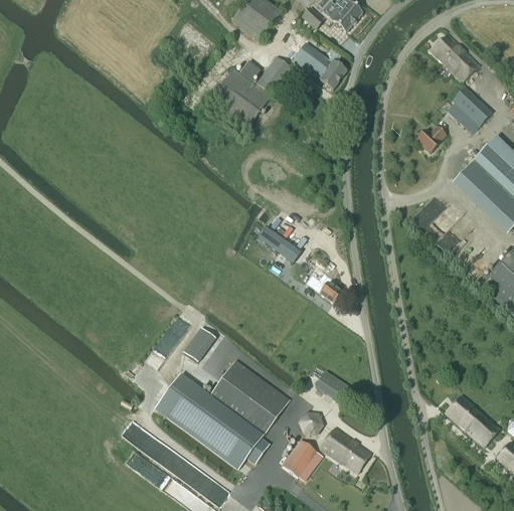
[(261,38),(283,10),(269,0),(247,0),(234,17),(261,38)]
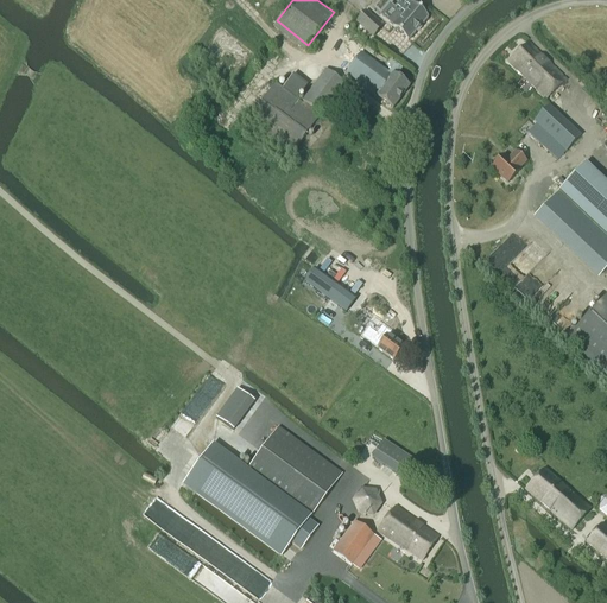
[(398,8),(390,18),(394,21),(393,23),(409,36),(416,27),(422,21),(421,21),(429,13),(413,0),(403,13),(398,8)]
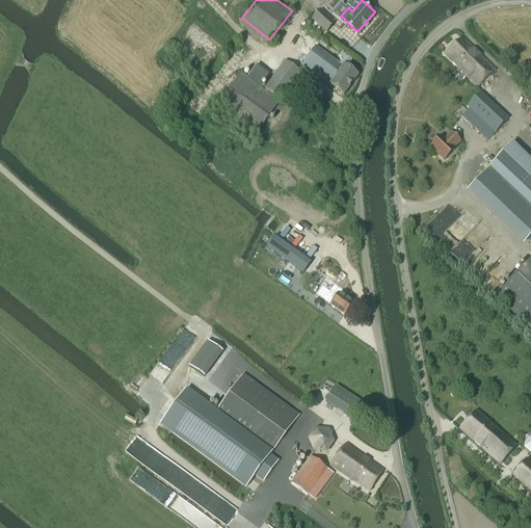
[(320,7),(313,16),(327,28),(335,20),(320,7)]
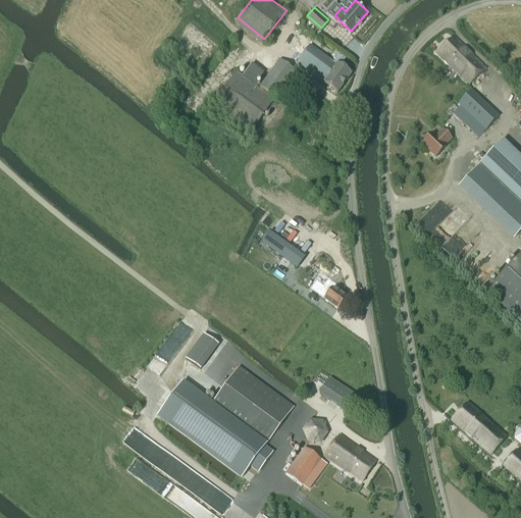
[(437,49),(441,53),(469,82),(486,64),(454,32),(437,49)]
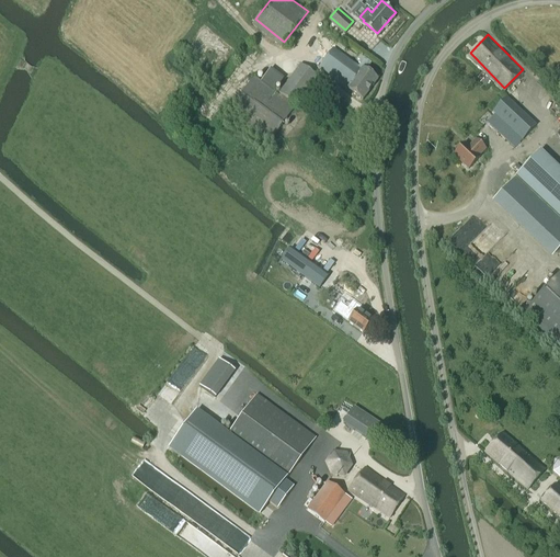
[(334,44),(320,64),(349,84),(347,86),(363,97),(378,76),(366,67),(372,59),(361,50),(358,55),(361,56),(360,58),(361,60),(360,63),(334,44)]
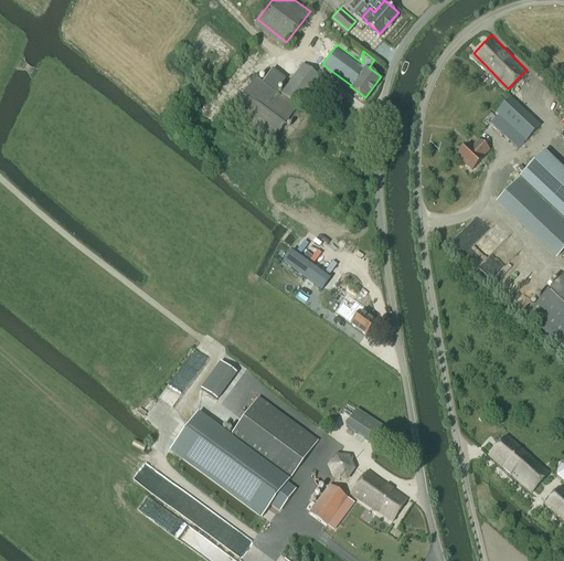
[(321,73),(304,60),(282,90),(283,91),(282,92),(256,73),(230,109),(263,134),(272,139),(321,73)]
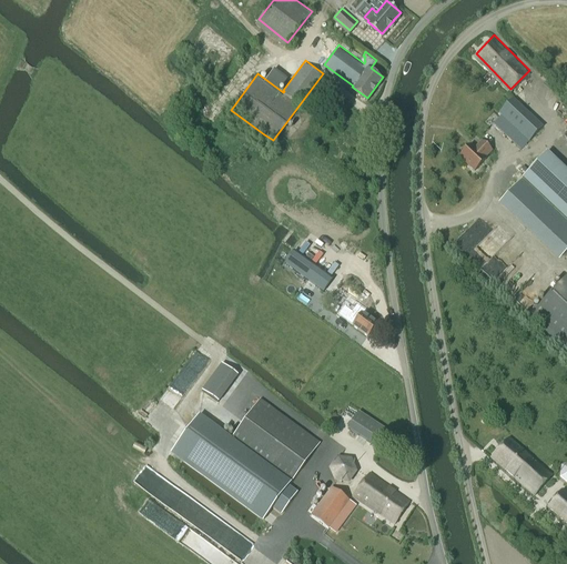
[(495,121),(522,147),(543,123),(515,96),(500,111),(503,113),(495,121)]
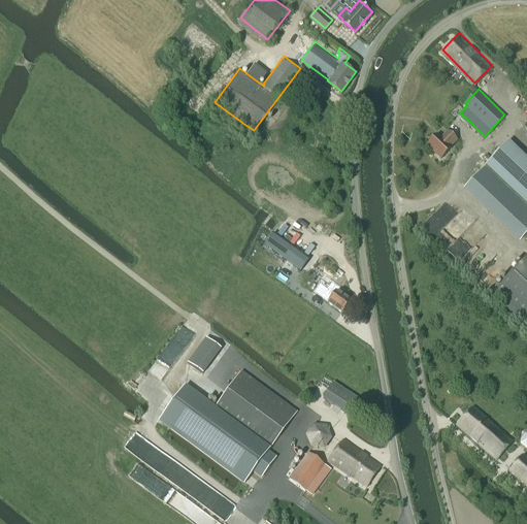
[(437,131),(428,142),(441,156),(452,144),(451,143),(454,140),(458,136),(449,128),(441,135),(437,131)]
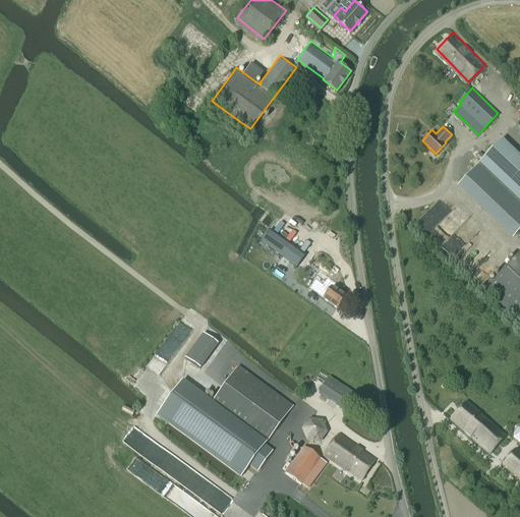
[(519,154),(502,137),(498,142),(481,159),(474,167),(519,211),(519,154)]
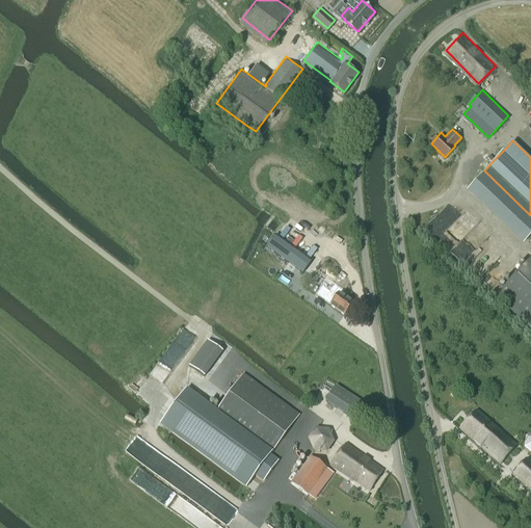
[(530,215),(484,170),(472,183),(528,236),(530,233),(530,215)]
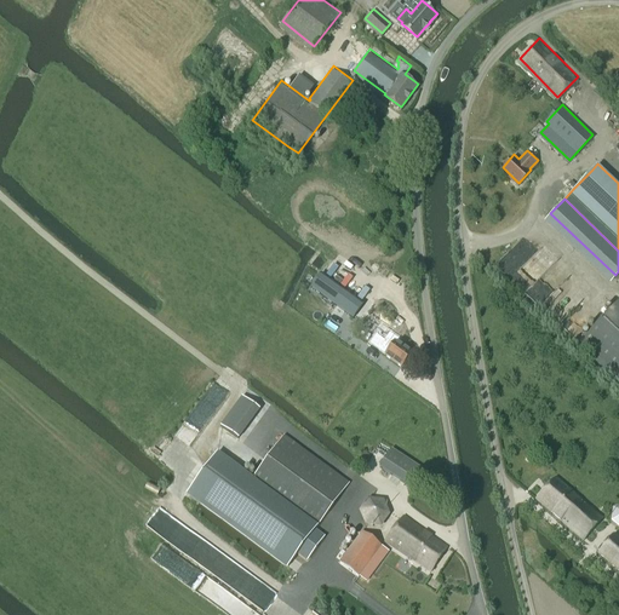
[(364,302),(321,270),(311,285),(354,315),(364,302)]
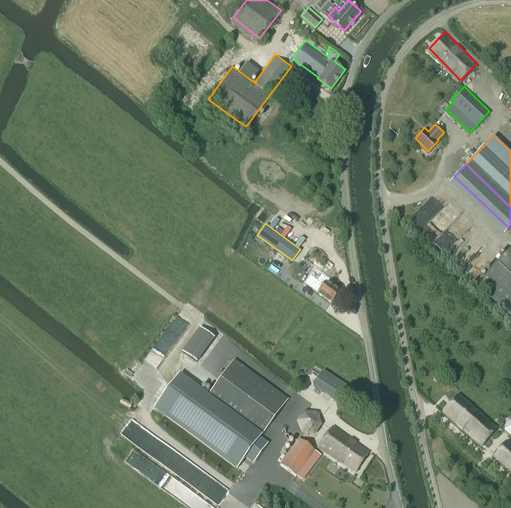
[(510,247),(479,282),(510,311),(510,247)]
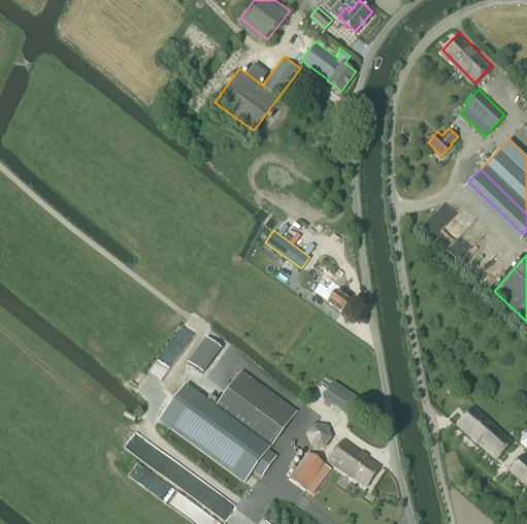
[(328,299),(342,309),(351,298),(330,283),(326,288),(333,293),(328,299)]
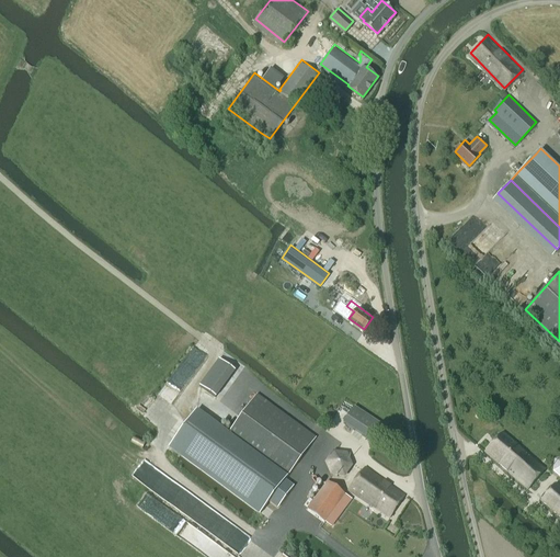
[(258,390),(230,428),(288,472),(316,434),(258,390)]
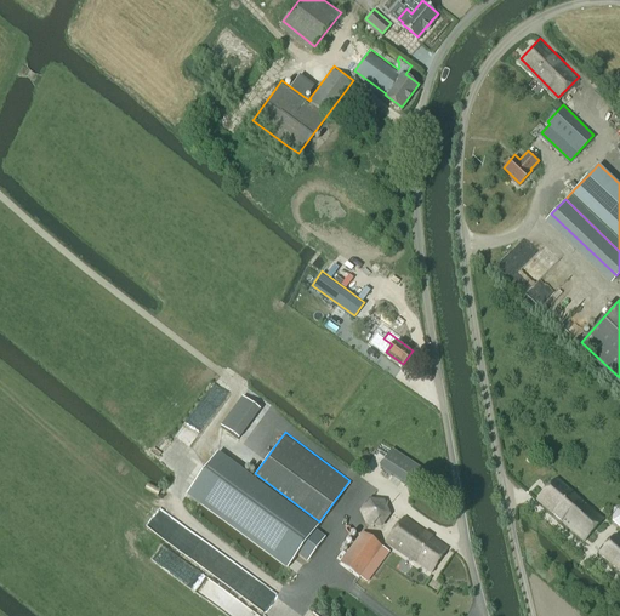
[(413,485),(424,466),(392,445),(380,465),(413,485)]
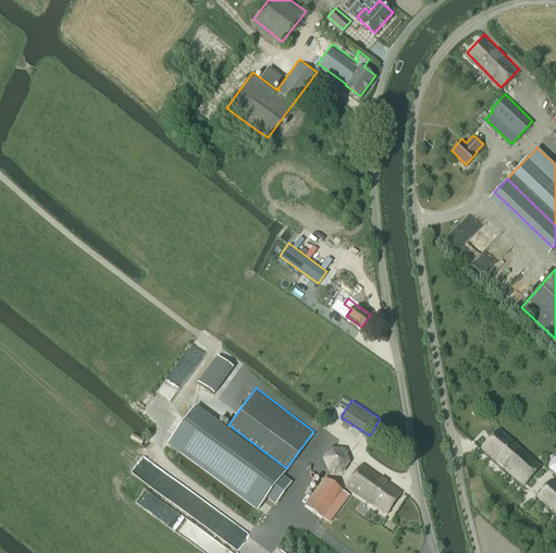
[(286,469),(196,403),(167,442),(172,446),(254,506),(258,508),(268,495),(276,501),(292,479),(284,474),(286,469)]
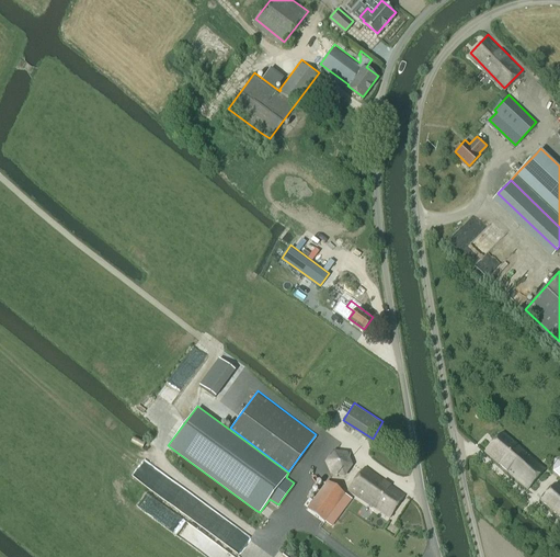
[(503,429),(486,447),(501,461),(500,462),(506,467),(507,466),(528,485),(546,466),(503,429)]
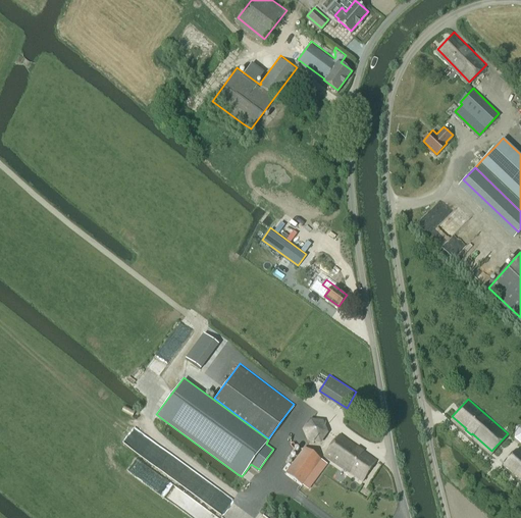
[(363,478),(377,457),(340,431),(324,452),(363,478)]
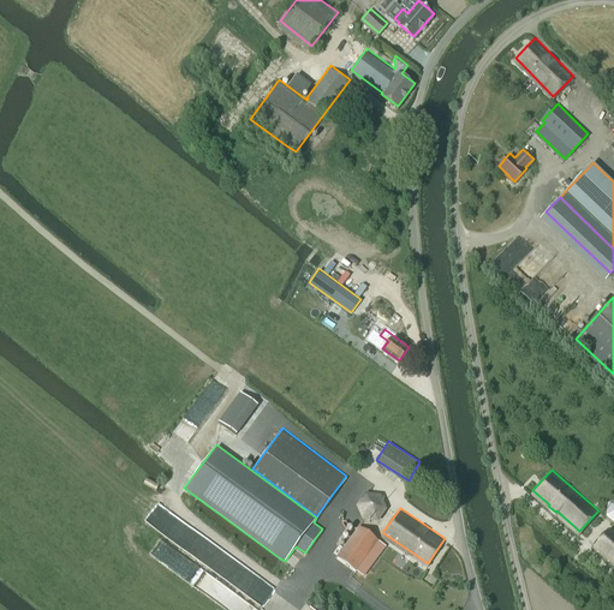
[(337,554),(357,569),(368,555),(380,538),(359,524),(350,536),(337,554)]
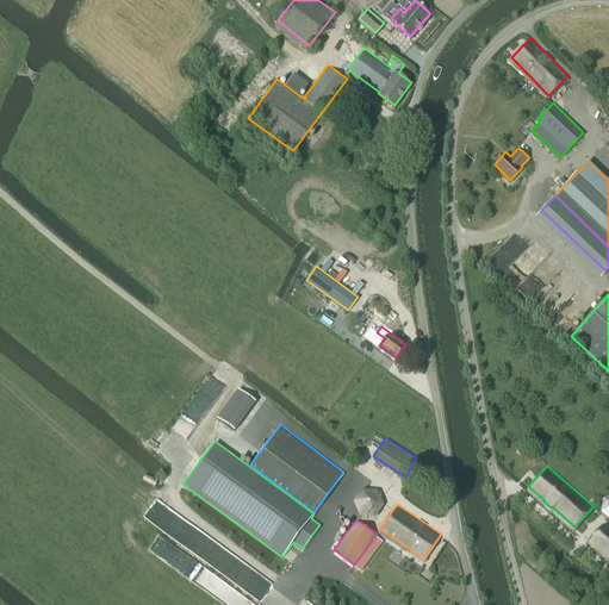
[(608,525),(604,522),(589,540),(608,556),(608,525)]
